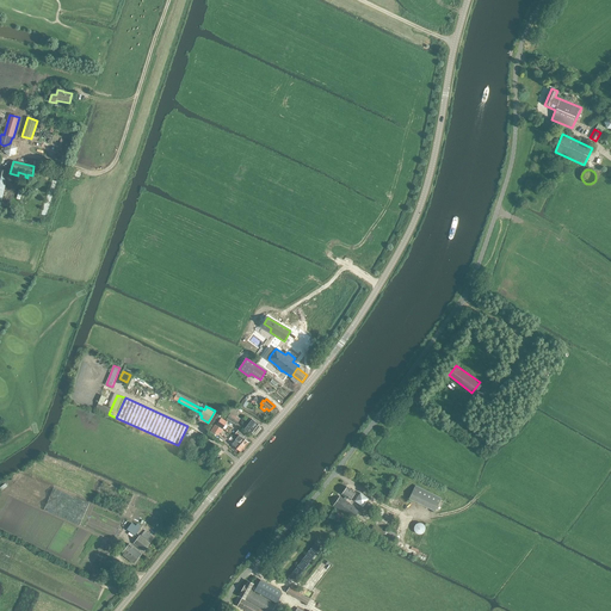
[(109,414),(111,408),(98,403),(96,408),(109,414)]
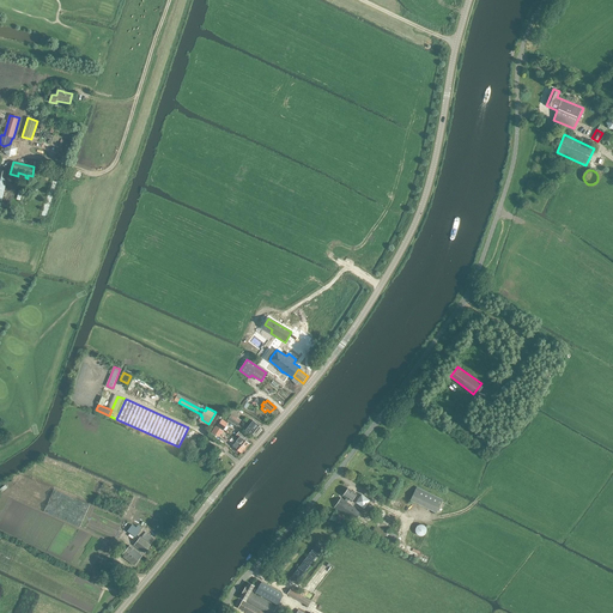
[(231,413),(230,414),(228,419),(236,425),(241,420),(231,413)]
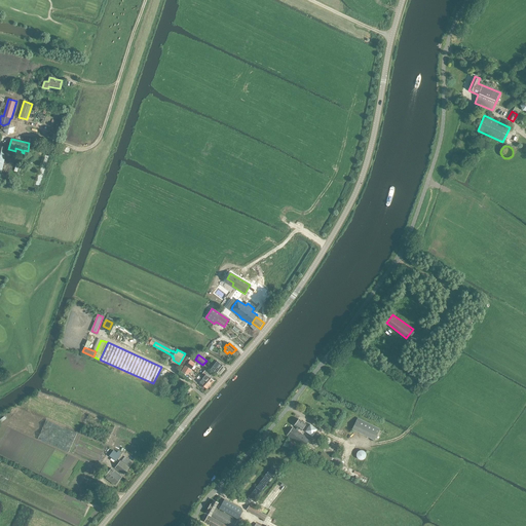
[(189,360),(186,365),(190,369),(194,363),(189,360)]
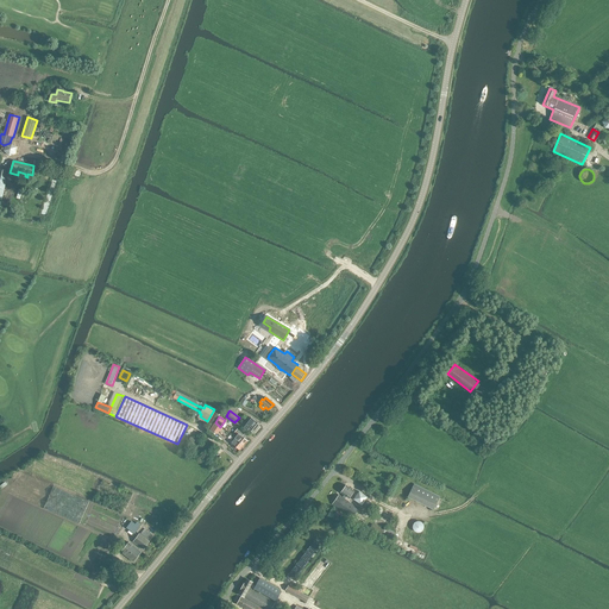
[(261,425),(259,425),(252,419),(244,428),(248,431),(249,428),(253,433),(261,425)]
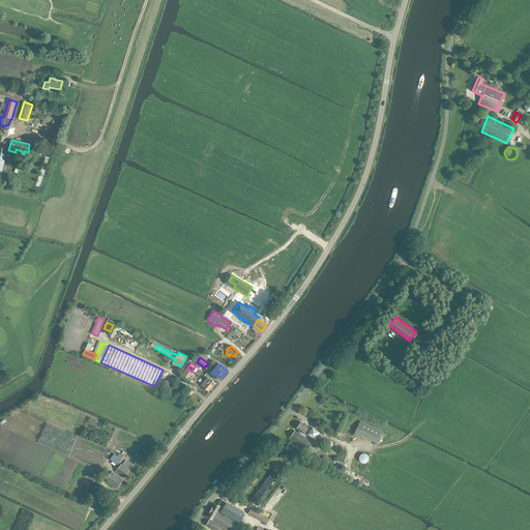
[(196,375),(188,369),(183,375),(187,378),(188,377),(189,378),(192,376),(194,377),(196,375)]
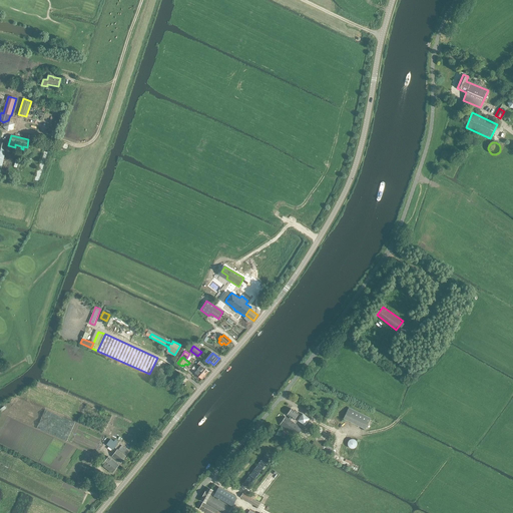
[(200,367),(198,369),(205,375),(208,372),(203,367),(204,366),(200,362),(198,364),(200,367)]
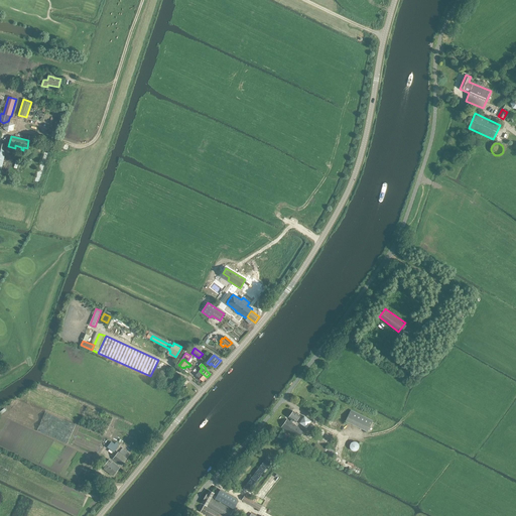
[(203,381),(207,378),(207,377),(200,371),(197,370),(195,372),(197,374),(196,375),(203,381)]
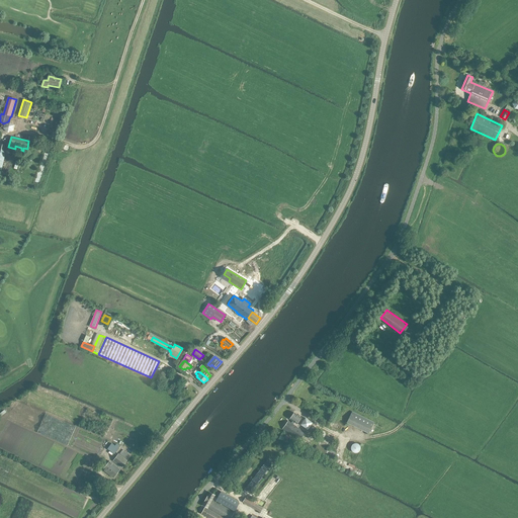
[(374,422),(352,412),(347,423),(368,433),(374,422)]
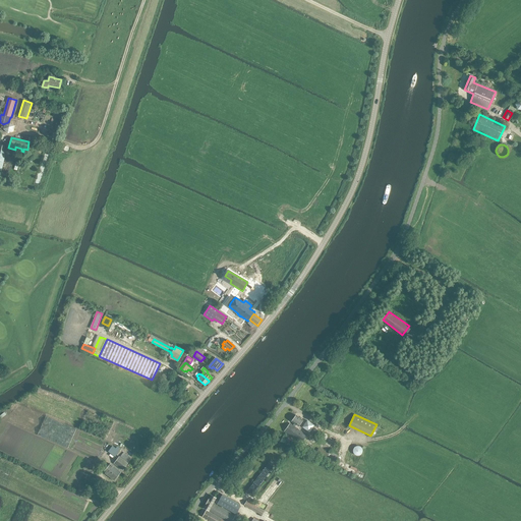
[(290,423),(284,430),(301,443),(306,436),(294,426),(296,424),(298,426),(303,420),(296,415),(291,421),(294,423),(293,425),(290,423)]
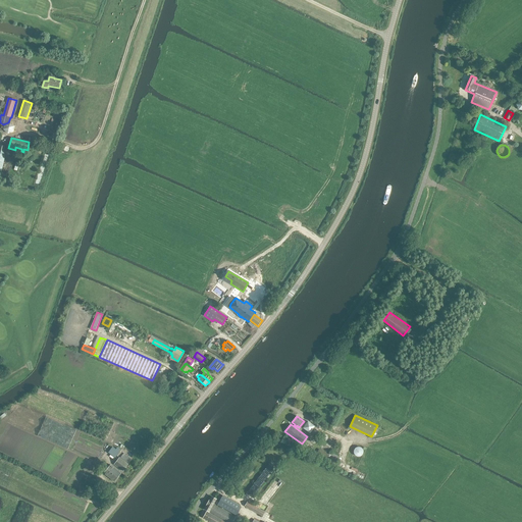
[(303,428),(310,432),(314,426),(308,421),(303,428)]
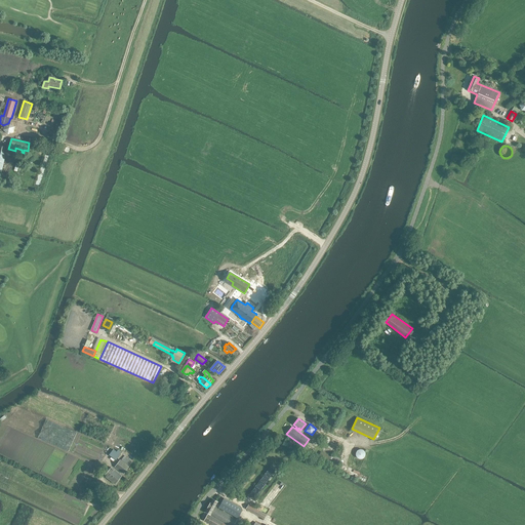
[(41,439),(69,450),(71,445),(71,446),(76,433),(76,432),(70,429),(69,435),(66,434),(64,434),(61,433),(59,434),(58,434),(50,433),(49,433),(46,432),(45,434),(43,439),(43,434),(41,438),(41,439)]
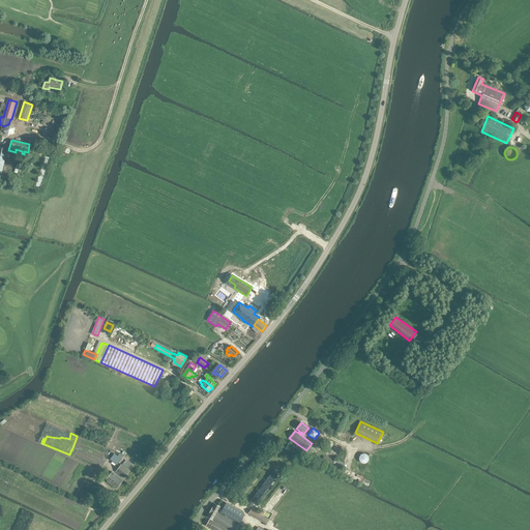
[(367,457),(367,454),(367,453),(367,452),(366,451),(364,450),(363,450),(362,450),(360,450),(359,450),(359,451),(358,451),(357,452),(356,453),(356,455),(356,458),(357,460),(359,462),(361,462),(362,462),(364,462),(366,461),(366,460),(367,459),(367,458),(367,457)]
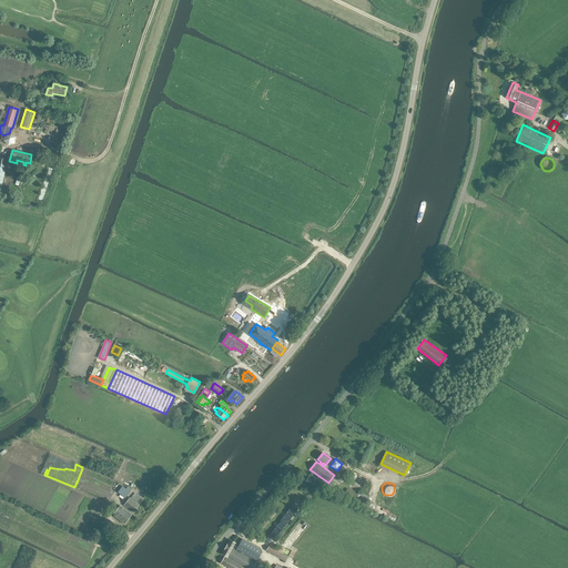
[(363,507),(368,496),(358,492),(357,494),(355,493),(347,488),(346,490),(331,484),(328,489),(363,507)]
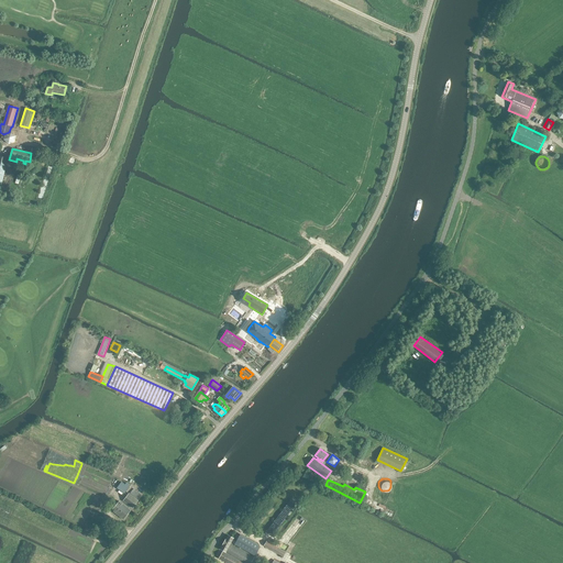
[(124,494),(129,487),(121,482),(117,488),(124,494)]
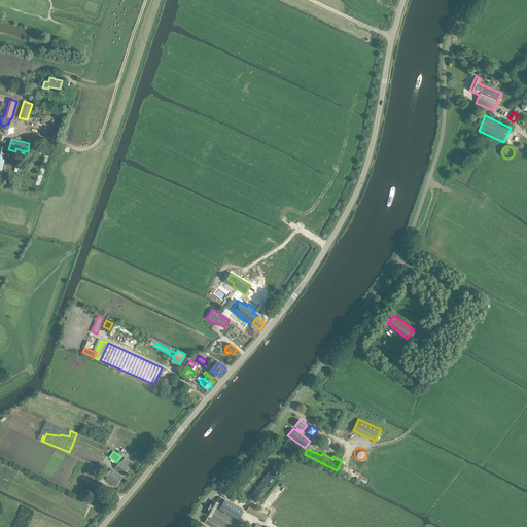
[(120,462),(115,468),(124,476),(133,464),(125,457),(121,462),(120,462)]
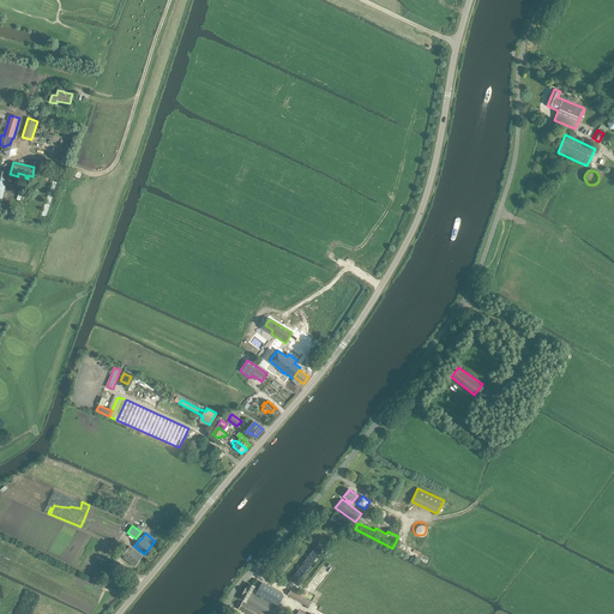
[(122,557),(134,566),(143,557),(130,547),(122,557)]
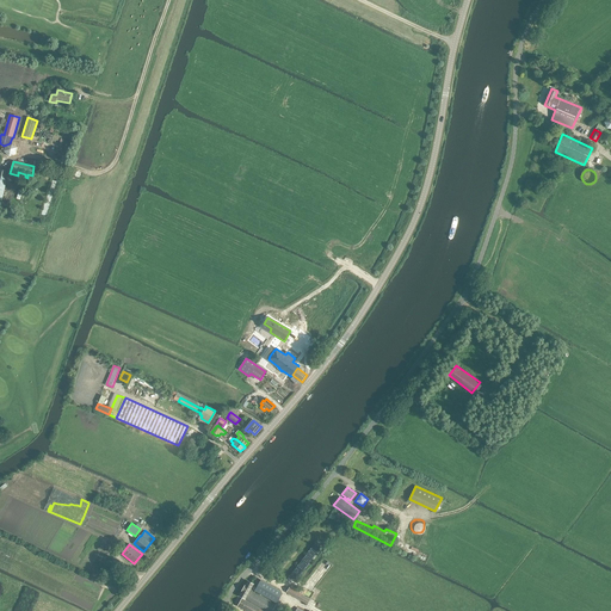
[(261,580),(254,591),(277,603),(282,594),(281,591),(261,580)]
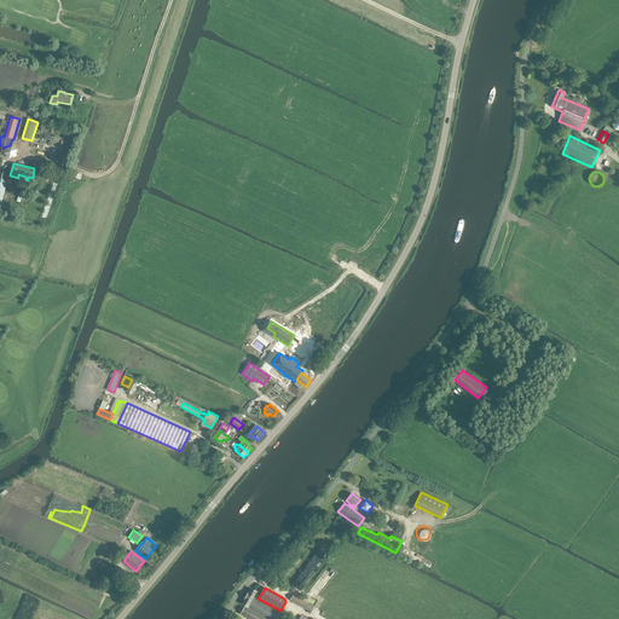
[(254,597),(258,591),(250,589),(242,603),(246,606),(246,607),(244,607),(241,614),(249,618),(276,618),(279,612),(254,597)]
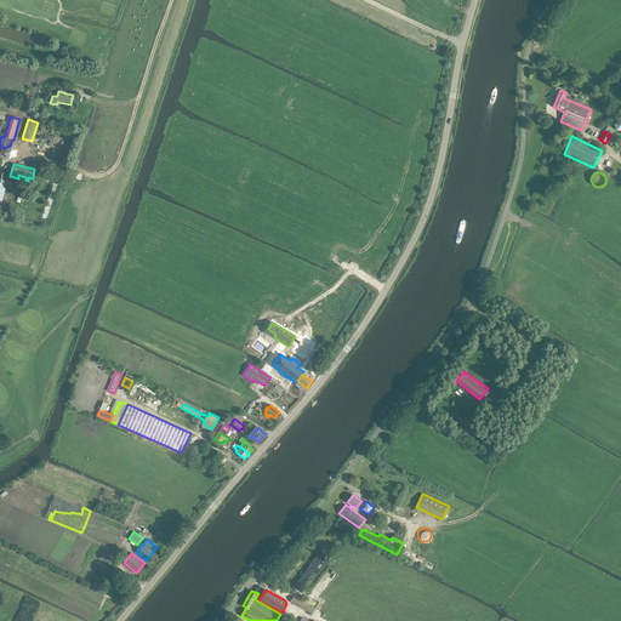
[(313,614),(315,608),(295,596),(291,602),(313,614)]
